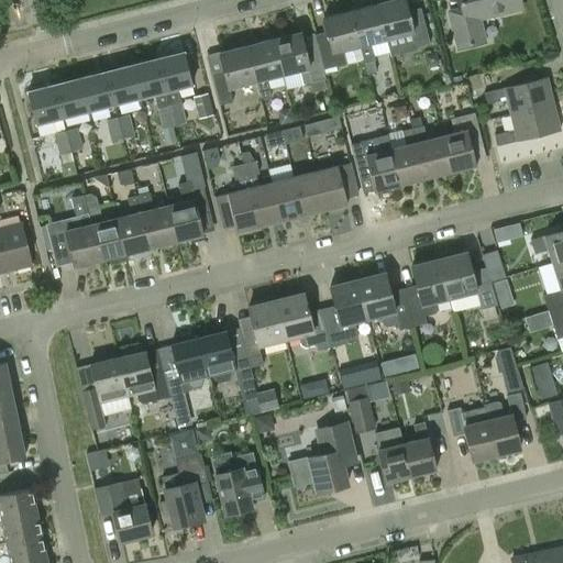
[(411,35),(415,47),(428,44),(419,12),(408,15),(404,0),(397,0),(376,6),(385,42),(411,35)]
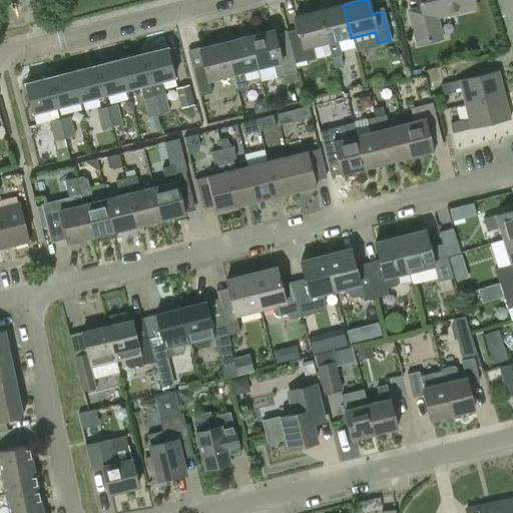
[(418,0),(420,6),(406,10),(415,46),(443,39),(437,16),(475,7),(473,0),(418,0)]
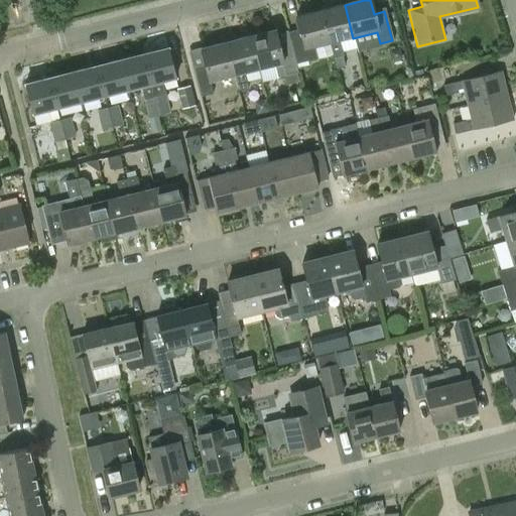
[(343,55),(340,41),(353,38),(345,5),(320,11),(332,54),(333,54),(336,69),(345,66),(342,55),(343,55)]
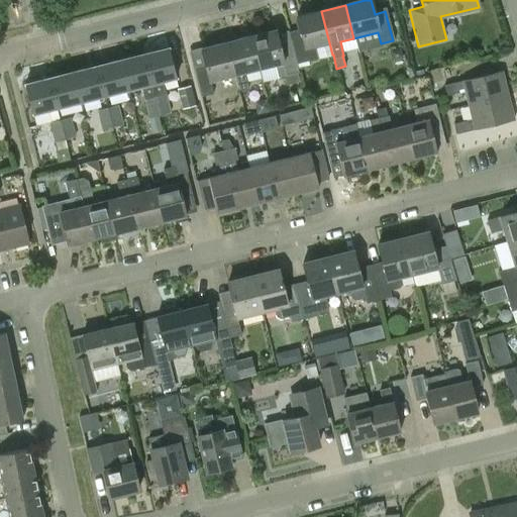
[(309,66),(308,61),(332,55),(321,11),(296,17),(300,32),(288,35),(290,43),(297,73),(298,72),(297,69),(309,66)]
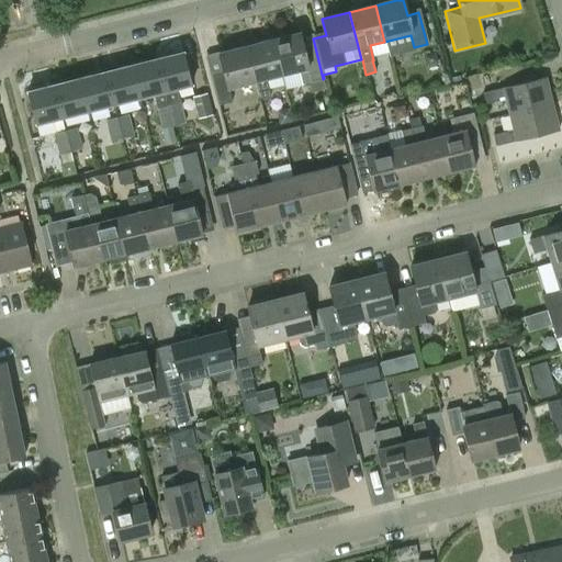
[(325,89),(323,79),(315,47),(302,51),(298,34),(272,41),(281,77),(299,72),(302,83),(311,81),(313,92),(325,89)]
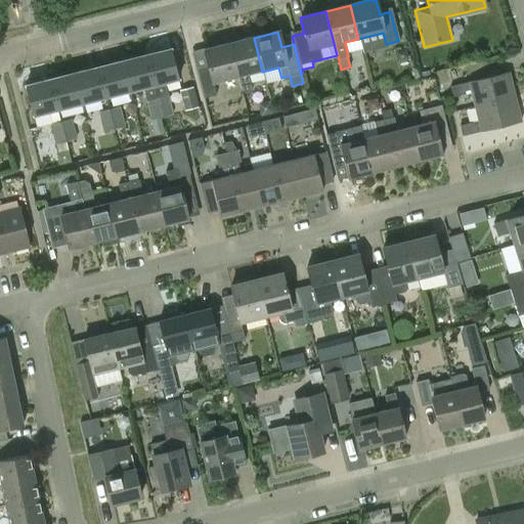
[(242,92),(252,89),(248,76),(262,72),(254,38),(228,45),(236,79),(237,78),(242,92)]
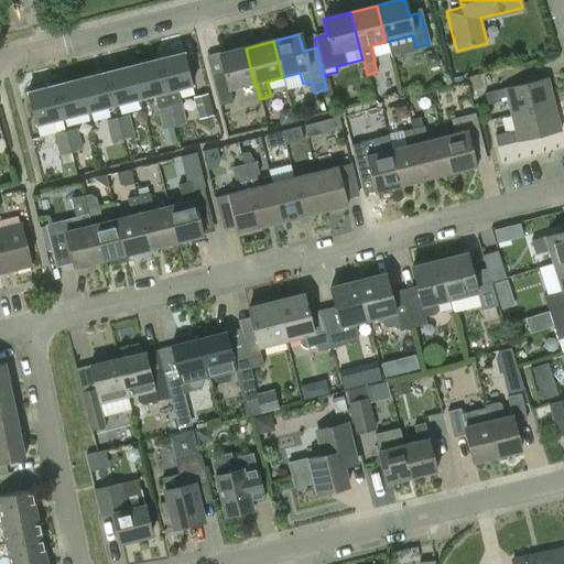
[(219,106),(231,102),(228,91),(255,85),(246,49),(221,54),(220,51),(206,54),(219,106)]
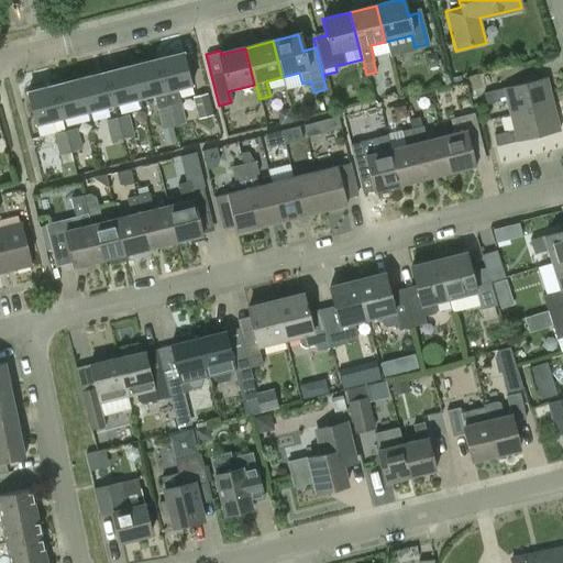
[(186,123),(176,87),(191,83),(183,52),(156,58),(174,127),(186,123)]
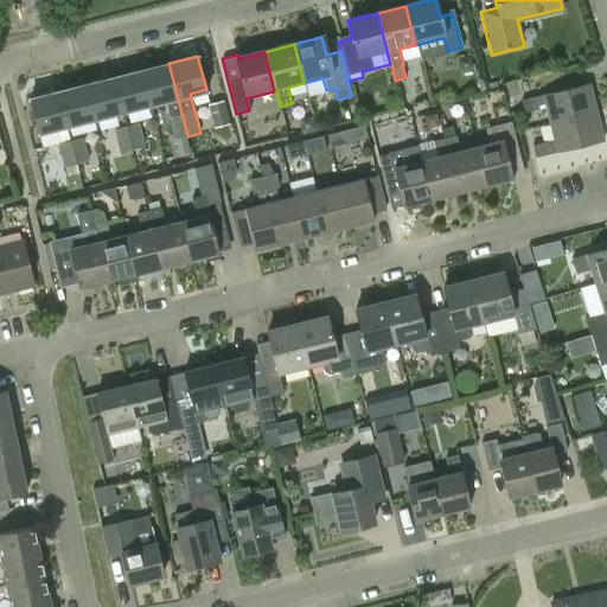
[(165,100),(176,140),(187,136),(168,63),(141,70),(151,104),(165,100)]
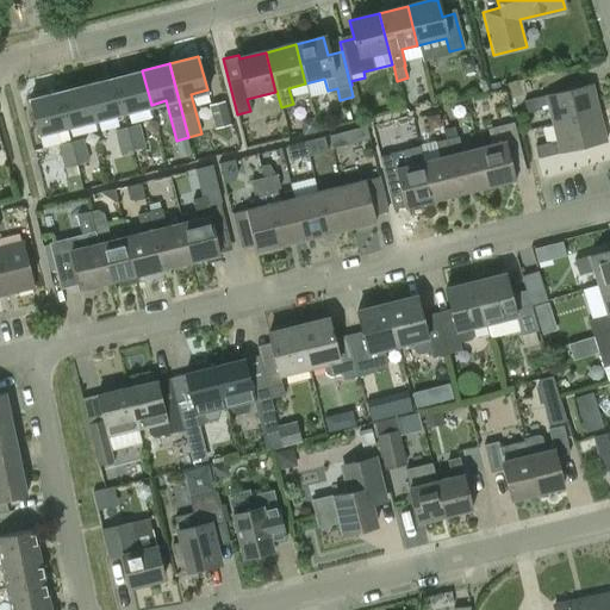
[(114,78),(123,112),(151,105),(142,70),(114,78)]
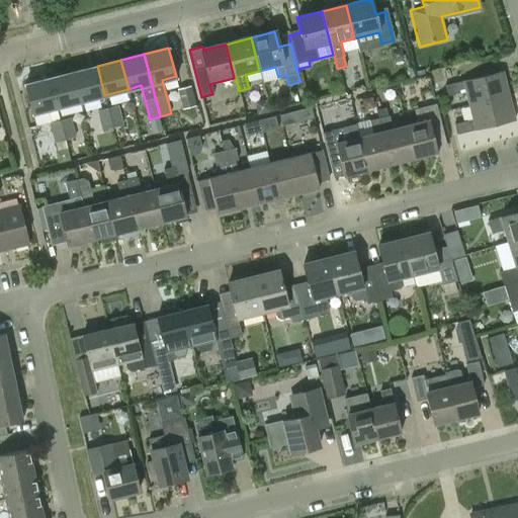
[(74,72),(81,101),(104,95),(97,66),(74,72)]
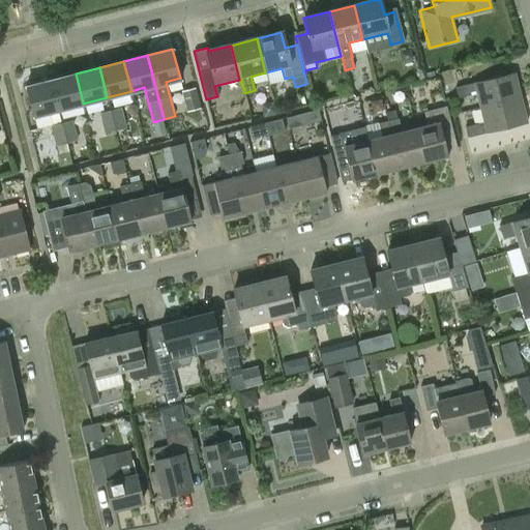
[(480,108),(521,98),(514,72),(455,88),(458,98),(476,93),(480,108)]
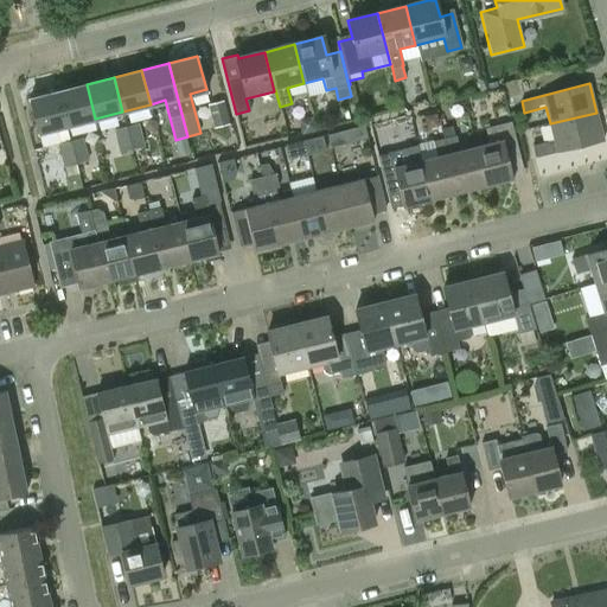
[(95,119),(87,84),(58,93),(68,126),(95,119)]
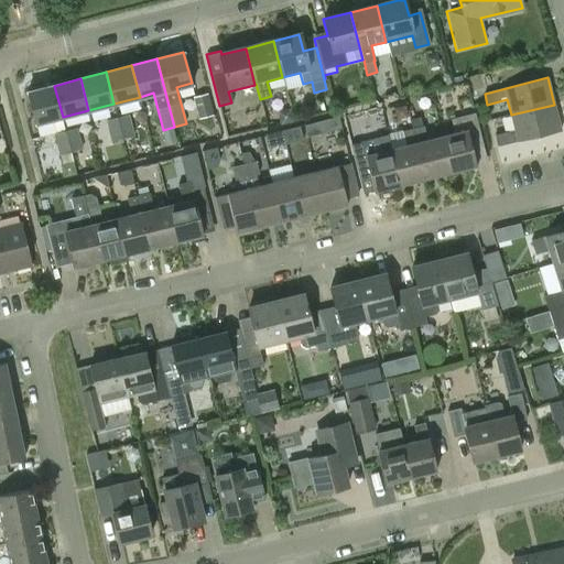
[(54,133),(62,165),(73,162),(71,153),(73,153),(66,130),(64,131),(61,117),(63,117),(54,86),(29,93),(36,123),(51,120),(54,133)]
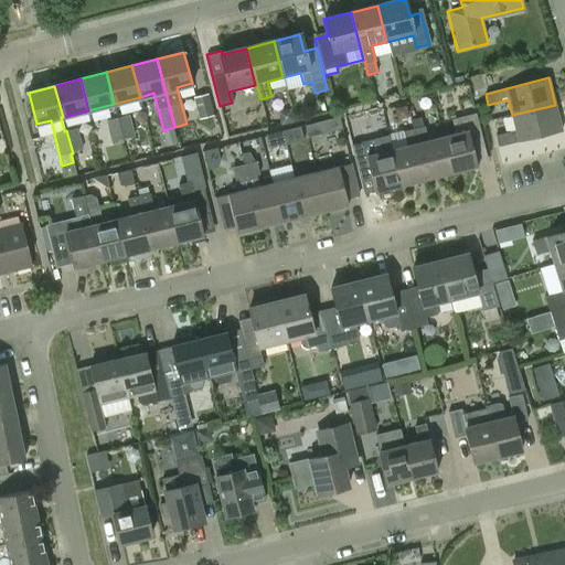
[(412,86),(402,89),(404,97),(414,95),(412,86)]
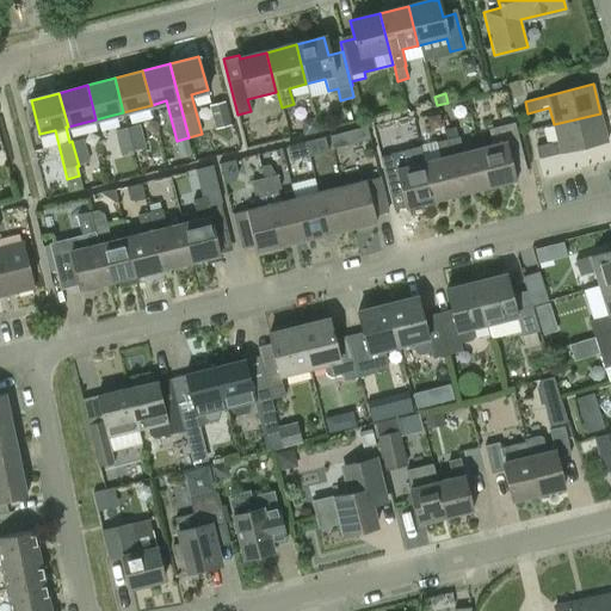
[(215,129),(232,125),(226,102),(209,106),(215,129)]
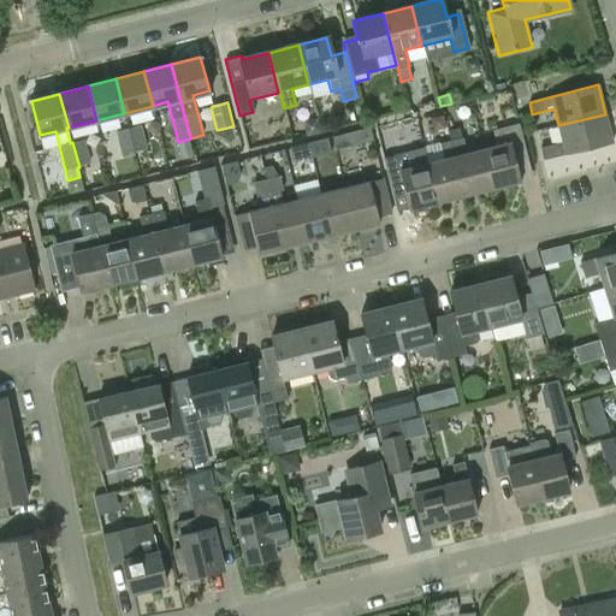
[(605,114),(558,125),(562,142),(540,148),(544,160),(612,143),(605,114)]
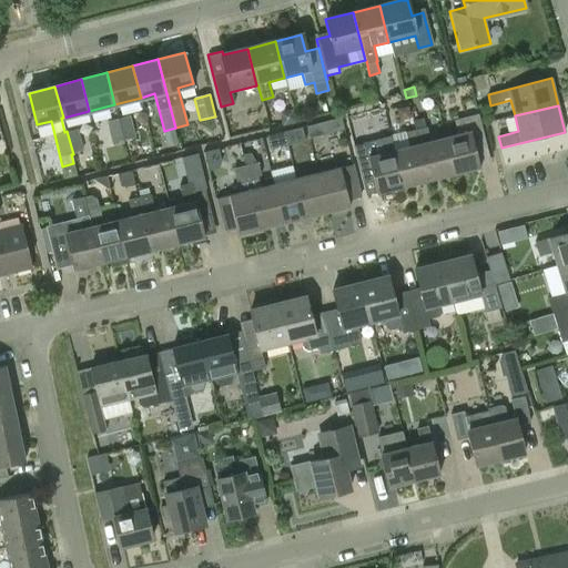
[(408,107),(396,110),(399,121),(411,119),(408,107)]
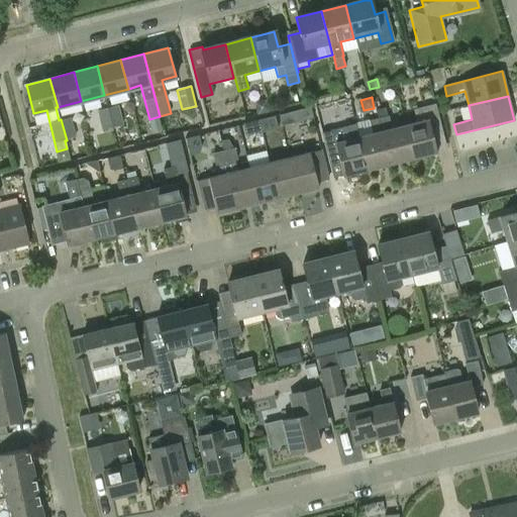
[(266,100),(254,103),(256,114),(269,111),(266,100)]
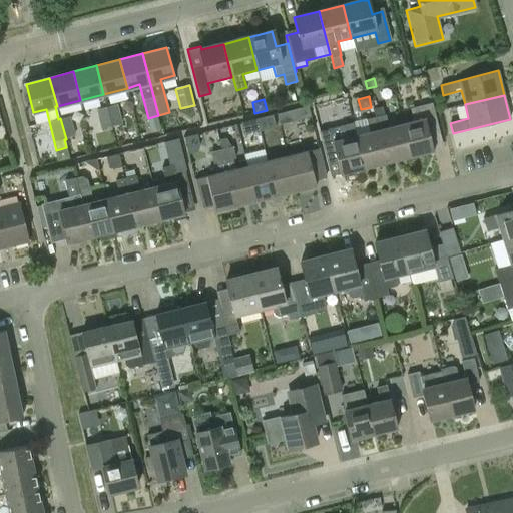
[(122,124),(116,104),(107,107),(112,127),(122,124)]
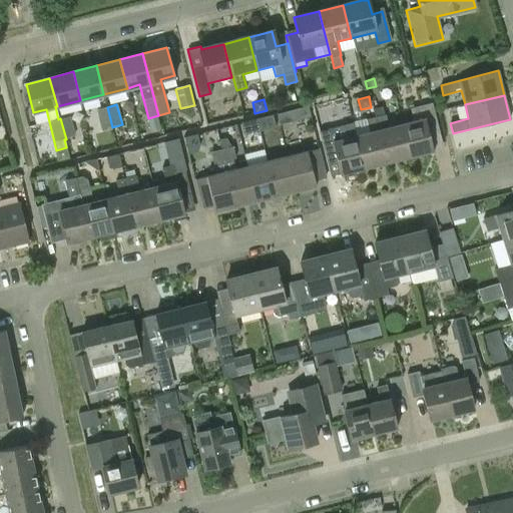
[(277,114),(279,124),(311,117),(308,106),(277,114)]
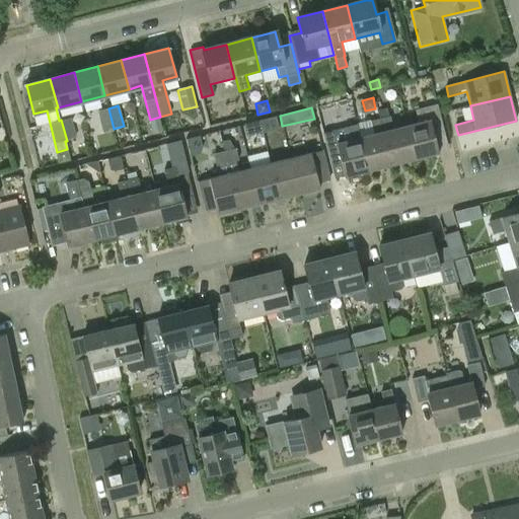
[(96,112),(101,132),(114,129),(108,108),(96,112)]
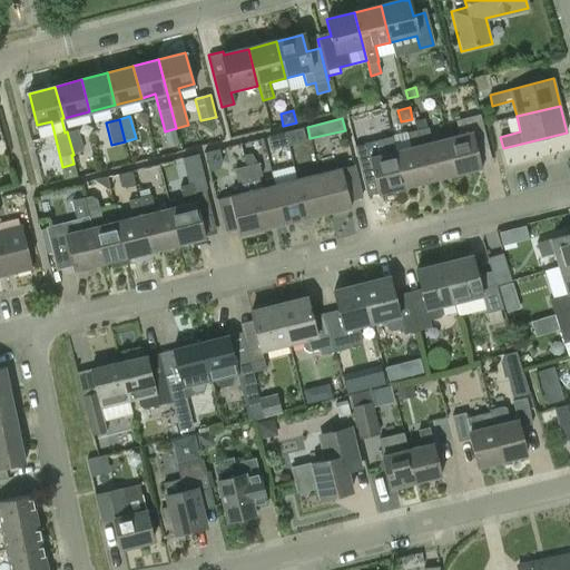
[(414,121),(416,130),(429,180),(455,175),(445,138),(431,141),(428,127),(426,128),(424,119),(414,121)]
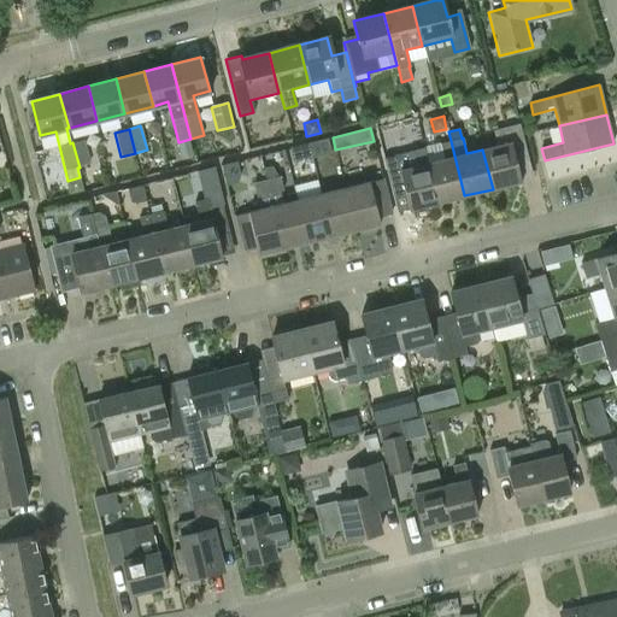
[(178,142),(177,142),(182,158),(193,156),(189,139),(178,142)]
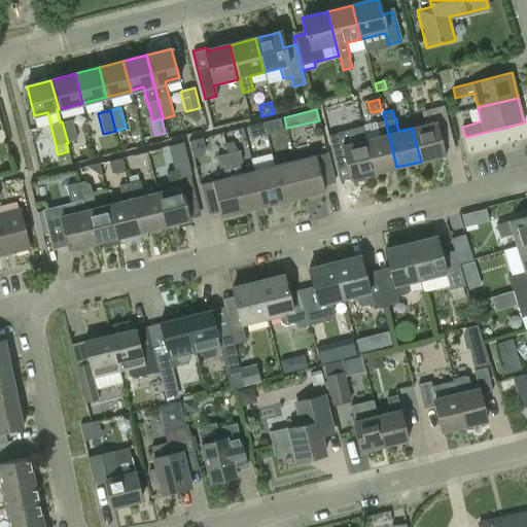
[(262,123),(266,135),(283,131),(280,118),(262,123)]
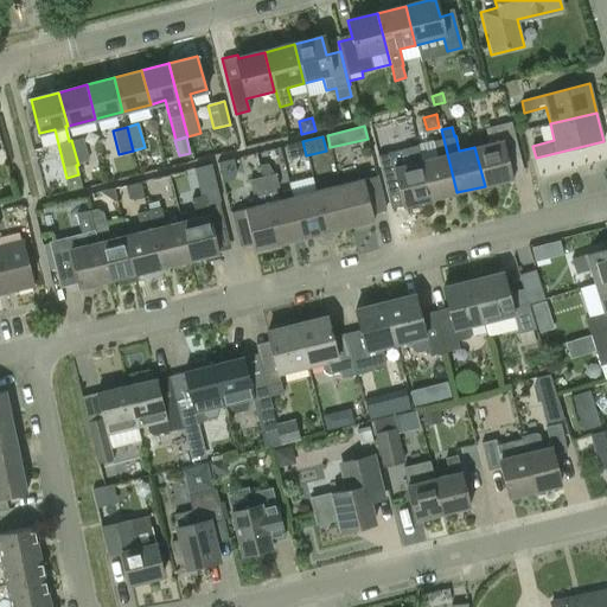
[(88,161),(82,138),(71,140),(78,165),(88,161)]
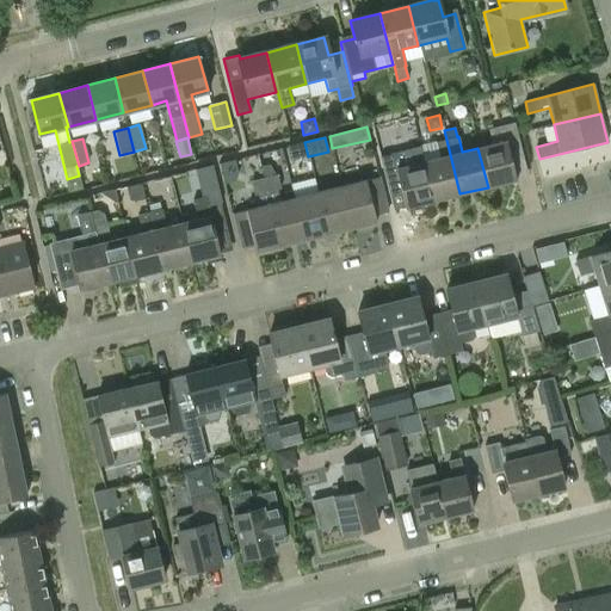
[(439,158),(438,158),(423,161),(432,201),(460,193),(446,140),(436,142),(439,158)]
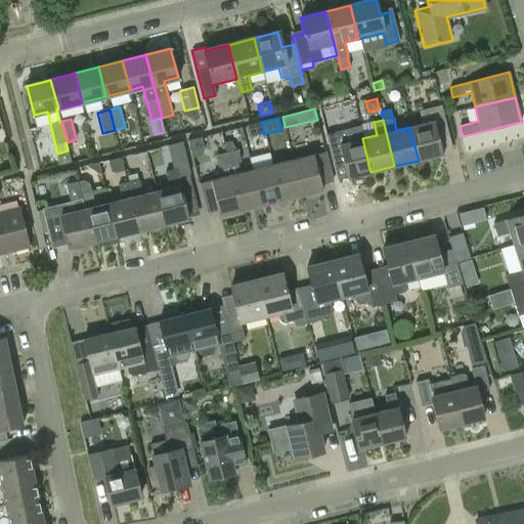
[(434,121),(431,122),(409,127),(419,161),(442,155),(434,121)]
